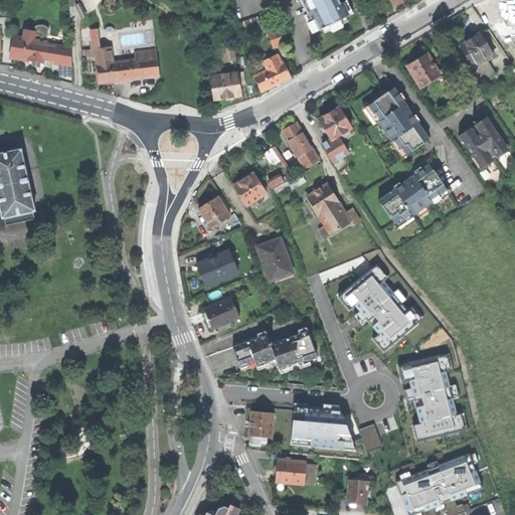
[(346,18),(349,16),(343,4),(341,5),(338,0),(301,0),(309,15),(318,32),(323,29),(346,18)]
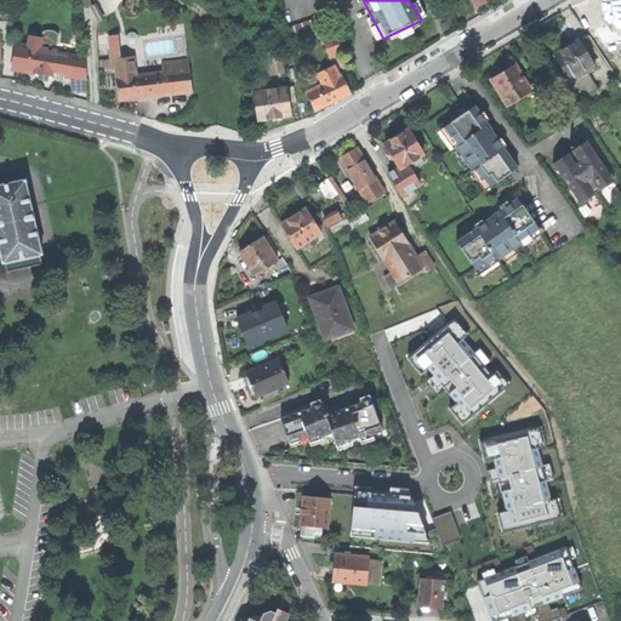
[(419,1),(414,5),(421,20),(427,17),(419,1)]
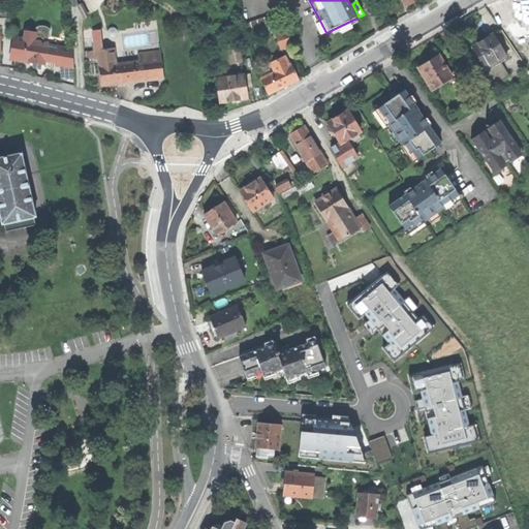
[(246,39),(274,31),(271,16),(242,25),(246,39)]
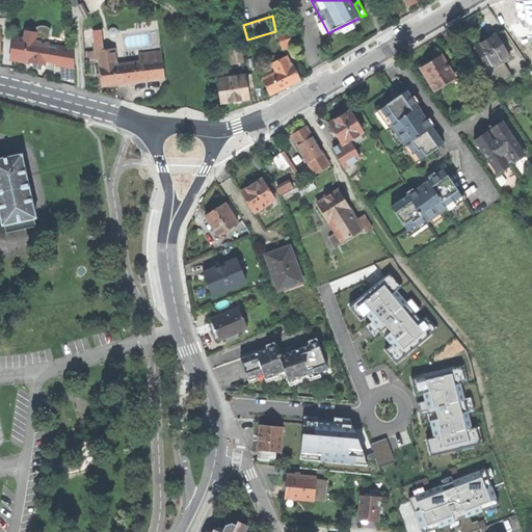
[(323,35),(328,33),(319,16),(315,19),(323,35)]
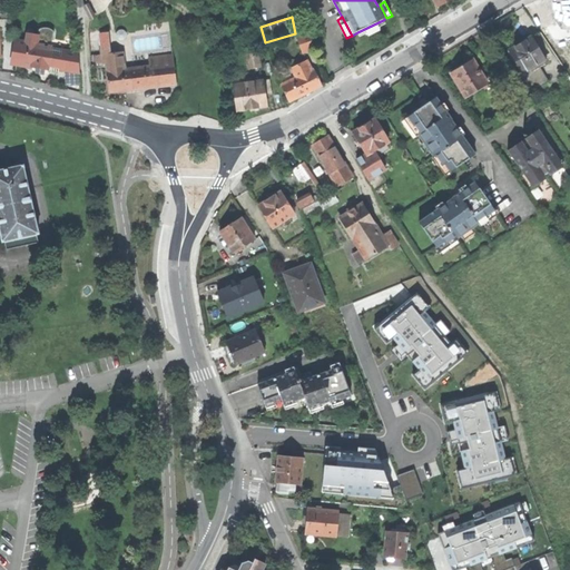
[(385,25),(383,20),(357,32),(360,38),(366,35),(367,36),(380,30),(379,28),(385,25)]
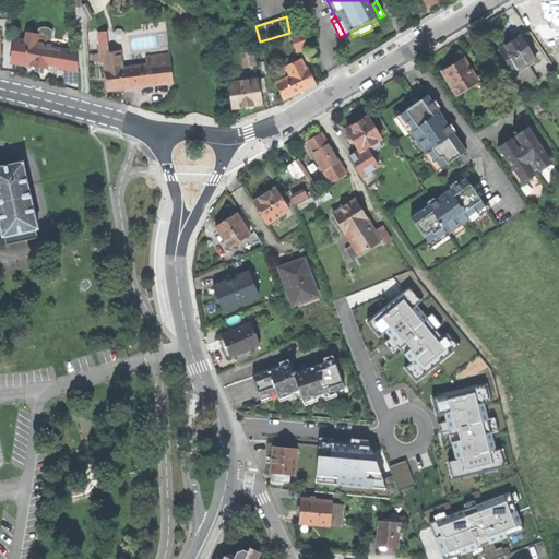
[(558,62),(558,42),(545,21),(530,32),(558,75),(558,68),(557,64),(558,62)]
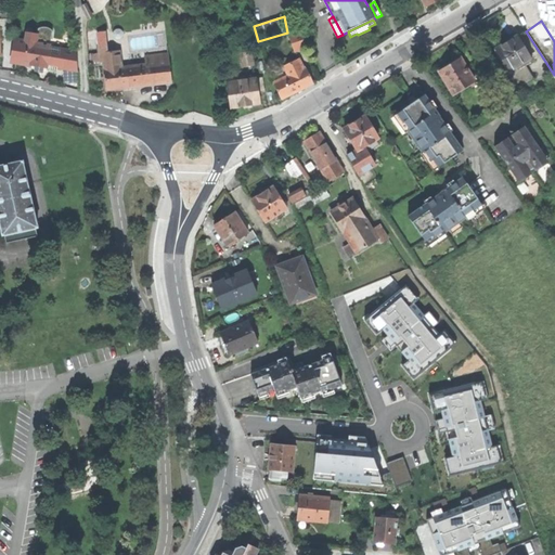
[(295,51),(305,47),(299,29),(288,34),(291,39),(295,51)]
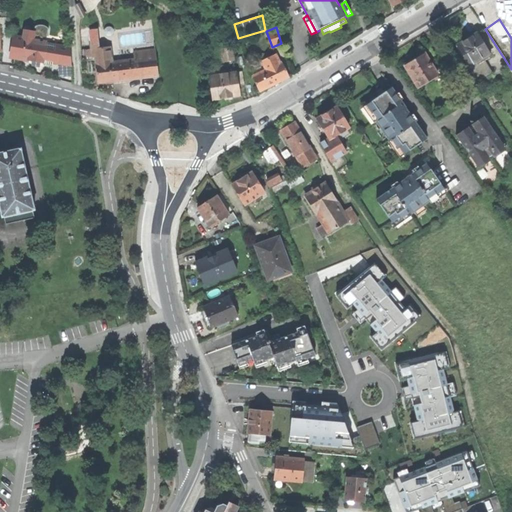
[(43,62),(46,42),(33,40),(35,31),(25,30),(23,38),(14,36),(11,56),(34,60),(43,62)]
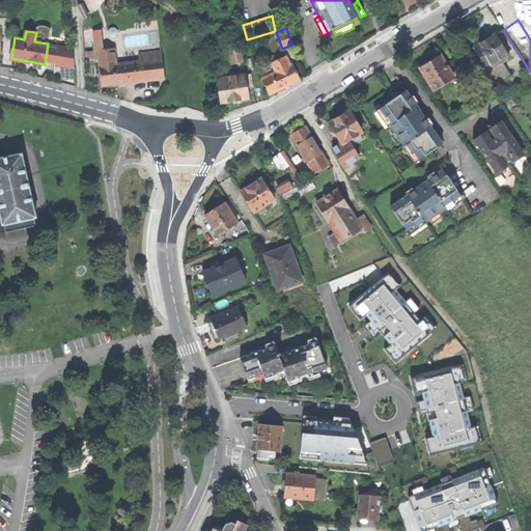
[(505,53),(495,36),(484,42),(475,48),(497,84),(510,76),(502,63),(512,57),(508,51),(505,53)]
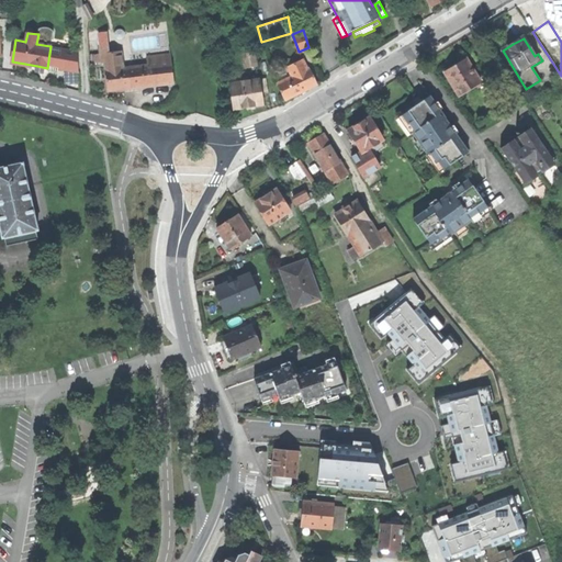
[(147,86),(173,82),(170,55),(146,58),(147,66),(122,69),(120,52),(109,53),(108,45),(100,46),(101,54),(104,54),(107,70),(105,70),(108,90),(147,86)]
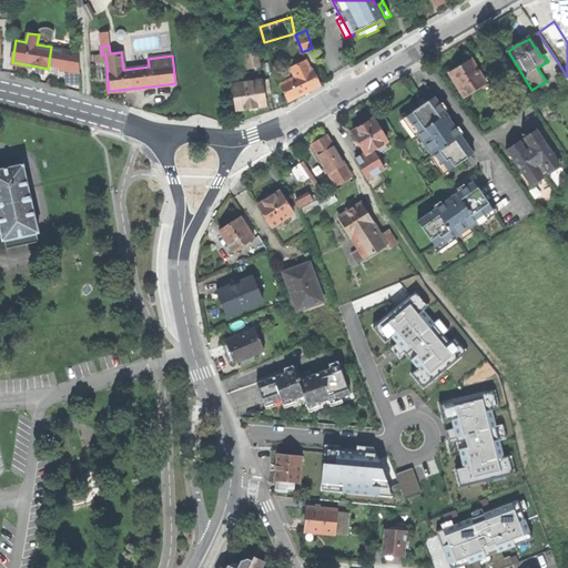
[(249,69),(259,67),(256,50),(245,51),(249,69)]
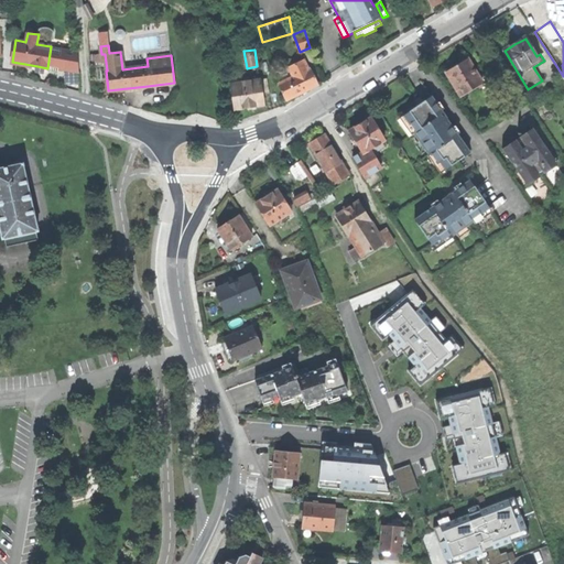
[(483,84),(467,60),(457,66),(446,73),(461,97),(478,86),(480,89),(484,87),(481,84),(483,84)]
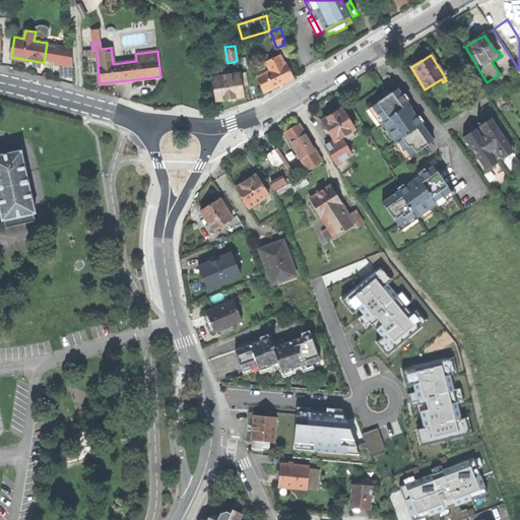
[(270,71),(257,77),(264,92),(280,84),(279,82),(293,76),(286,63),(284,64),(280,56),(266,63),(270,71)]
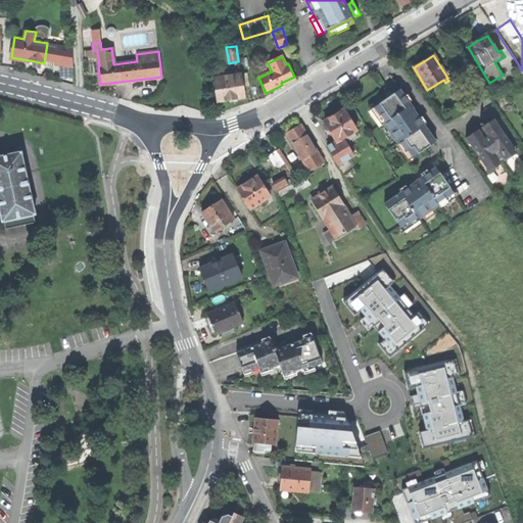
[(248,73),(241,74),(241,75),(215,79),(219,100),(232,98),(244,96),(242,86),(249,85),(248,73)]
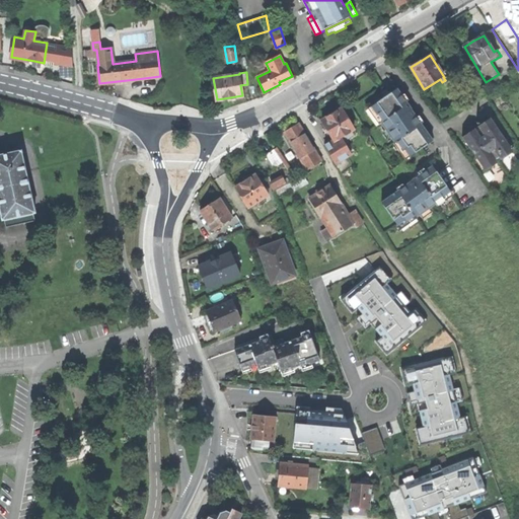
[(293,77),(292,76),(279,82),(280,84),(286,81),(293,77)]
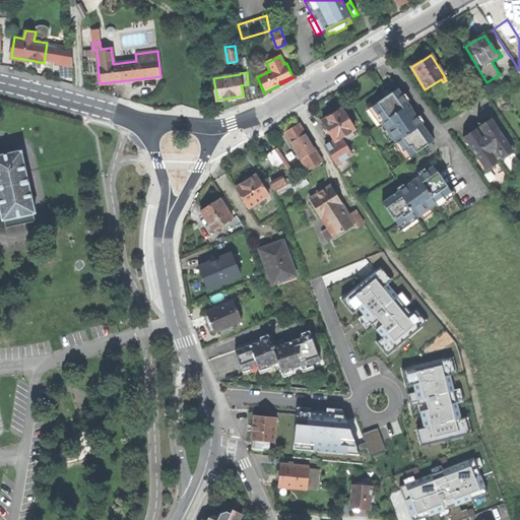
[(466,78),(460,82),(467,93),(473,89),(466,78)]
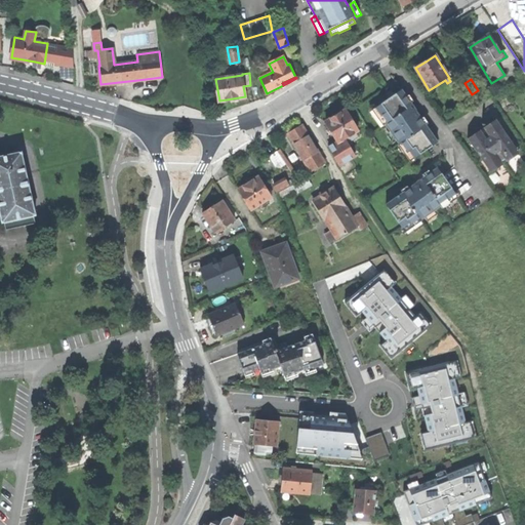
[(413,159),(436,143),(413,112),(412,113),(409,110),(407,106),(409,104),(400,91),(393,96),(390,91),(380,97),(384,103),(375,109),(388,125),(386,127),(399,147),(401,146),(407,154),(409,153),(413,159)]
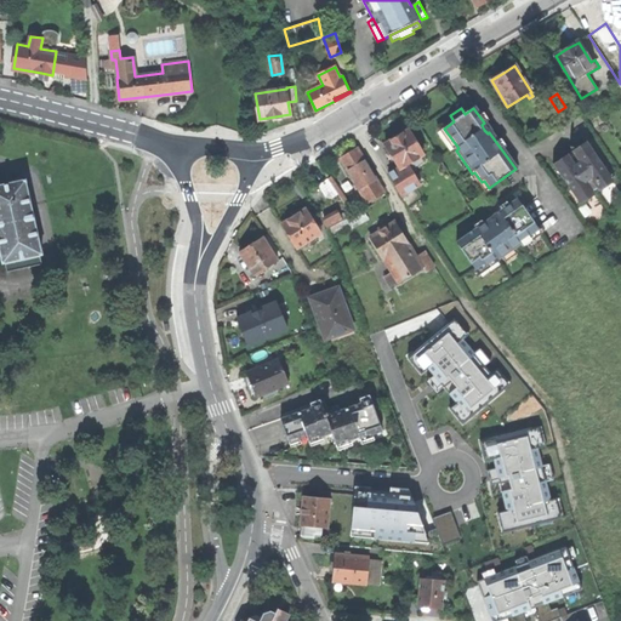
[(406,164),(422,155),(408,131),(396,137),(385,144),(399,167),(388,175),(409,208),(432,194),(425,183),(420,186),(406,164)]
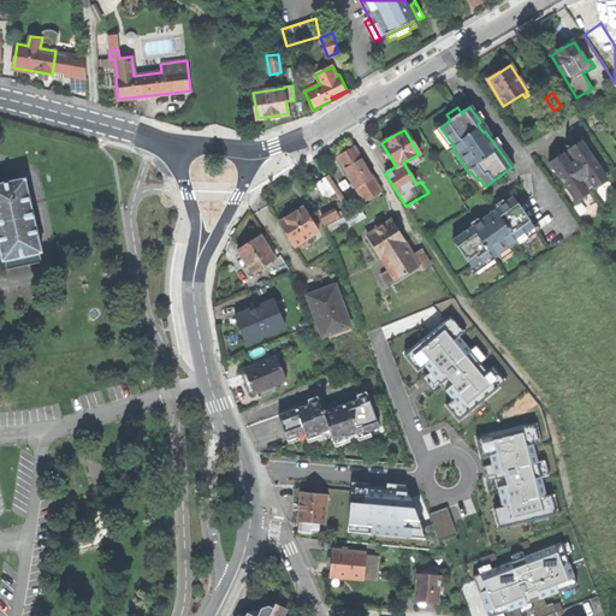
[(566,150),(548,163),(574,200),(579,196),(585,195),(591,193),(588,190),(593,187),(594,190),(599,187),(602,181),(606,177),(581,141),(566,150)]
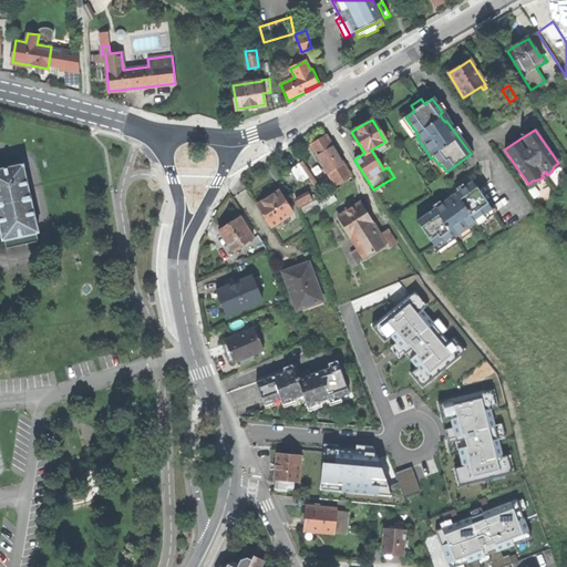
[(310,144),(336,185),(350,176),(346,167),(349,165),(347,162),(343,164),(326,134),(316,141),(310,144)]
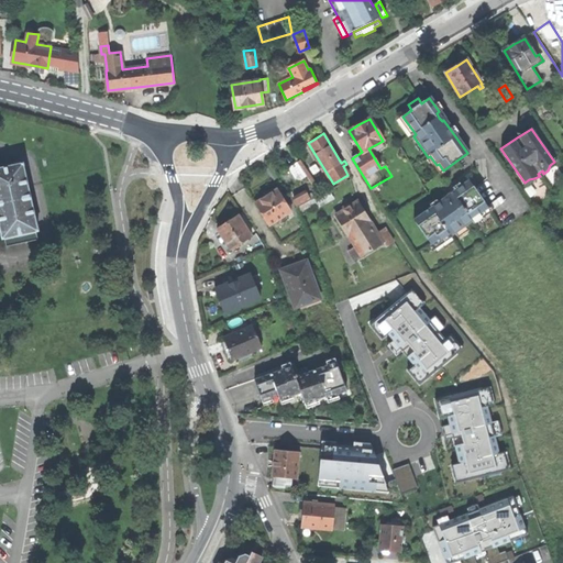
[(297,181),(306,175),(297,162),(287,167),(297,181)]
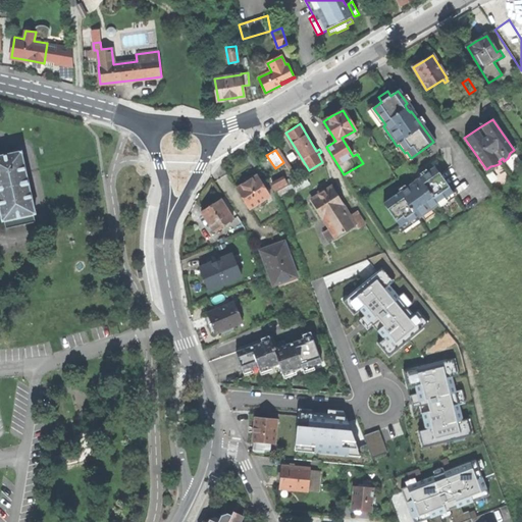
[(33,213),(34,213),(20,151),(0,155),(0,211),(2,220),(4,219),(5,227),(35,221),(33,213)]
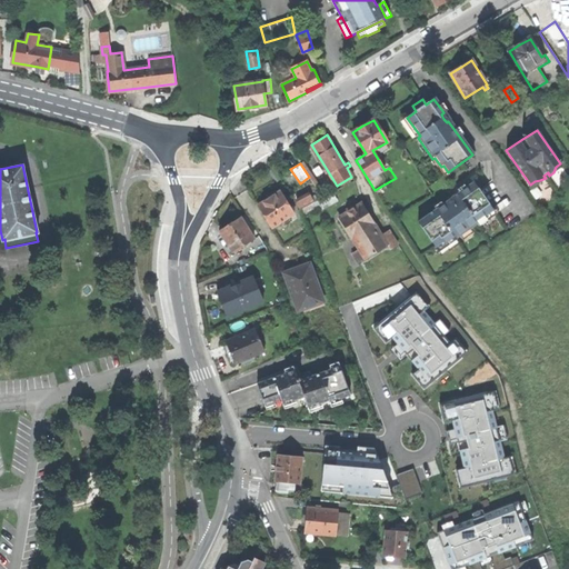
[(457,195),(419,222),(435,247),(442,242),(445,245),(456,238),(457,240),(479,223),(478,222),(493,210),(473,182),(457,195)]
